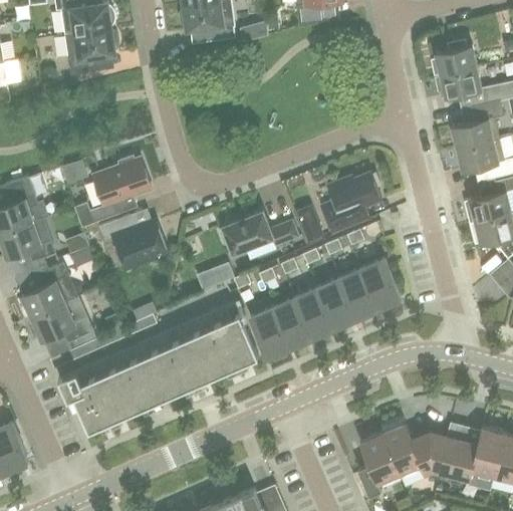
[(45,0),(27,0),(29,9),(46,7),(45,0)]
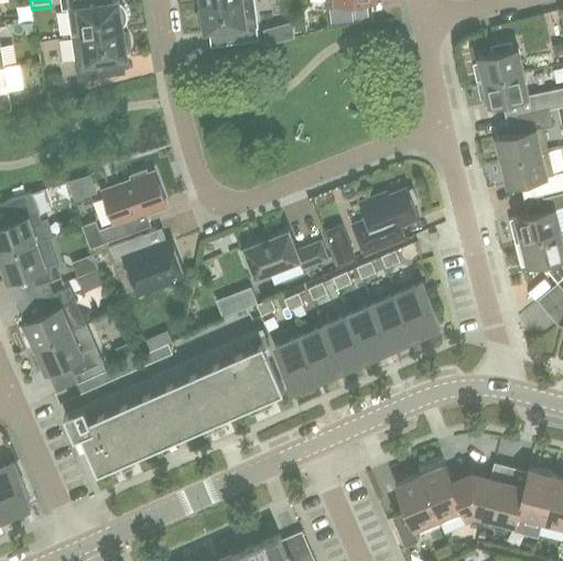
[(77,9),(82,36),(122,31),(121,28),(123,27),(125,23),(126,20),(126,17),(125,13),(122,9),(120,7),(119,7),(118,2),(94,6),(93,0),(58,0),(61,11),(77,9)]
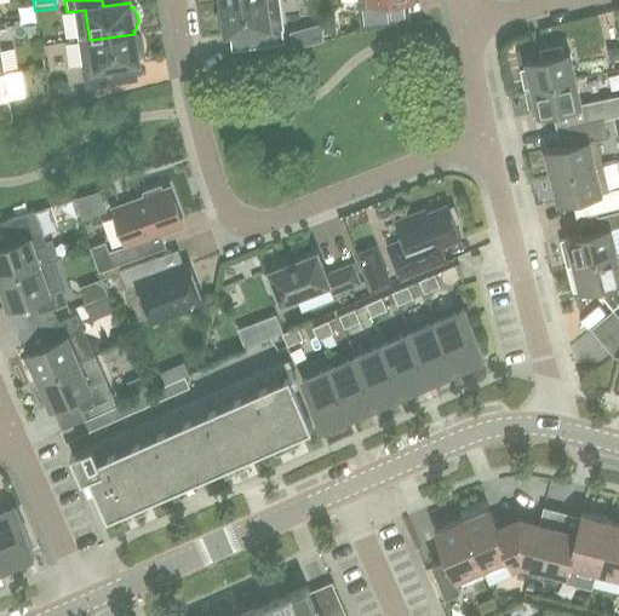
[(221,30),(222,32),(224,32),(224,36),(251,33),(253,50),(284,46),(278,0),(258,0),(221,5),(221,9),(219,10),(218,11),(218,13),(217,16),(217,18),(217,21),(217,23),(218,26),(219,28),(221,30)]
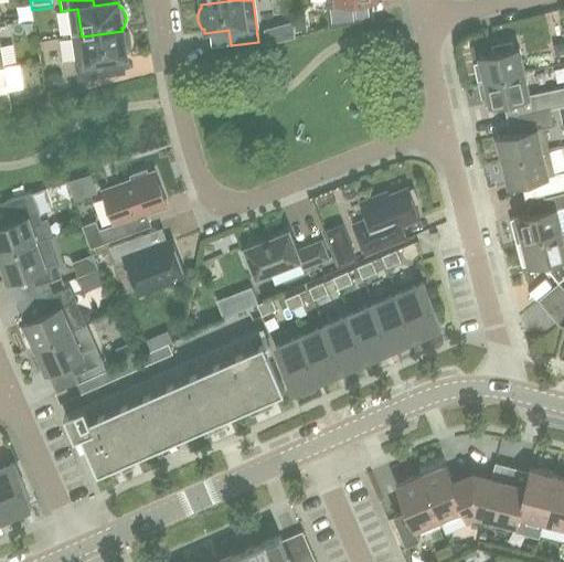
[(336,0),(337,4),(326,6),(328,31),(354,23),(353,3),(375,1),(375,0),(336,0)]
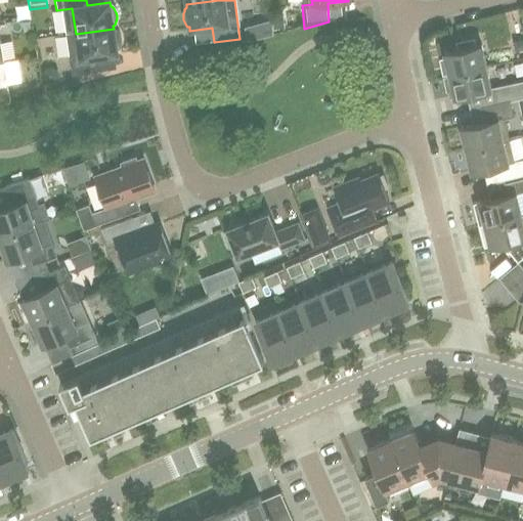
[(117,50),(119,50),(120,48),(120,45),(120,42),(120,40),(119,37),(118,34),(116,32),(114,32),(114,29),(76,34),(66,35),(72,76),(97,73),(95,58),(118,54),(117,50)]
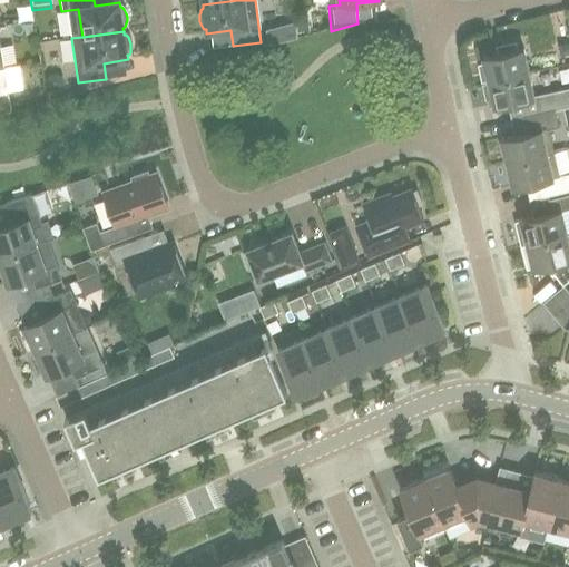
[(568,44),(558,47),(560,58),(568,56),(568,44)]
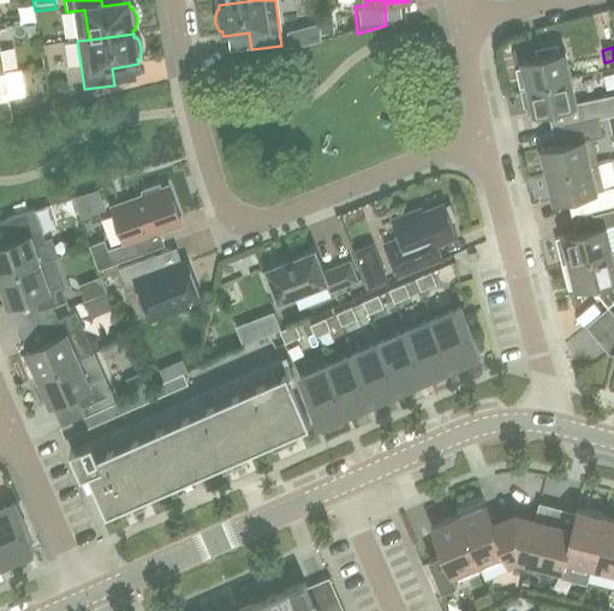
[(528,90),(570,81),(564,54),(558,55),(555,48),(538,52),(540,59),(522,64),(523,71),(517,72),(520,89),(526,88),(528,90)]
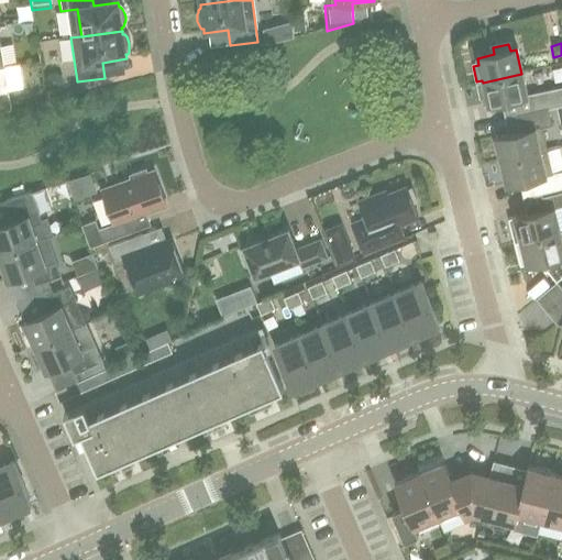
[(21,63),(22,95),(41,94),(41,63),(21,63)]
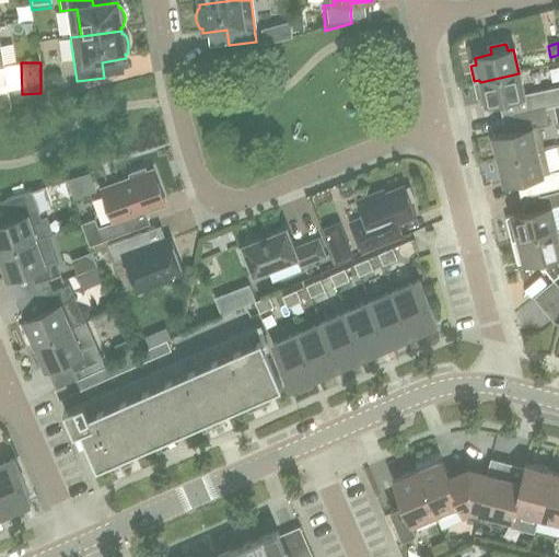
[(0,113),(11,111),(3,68),(0,69),(0,113)]
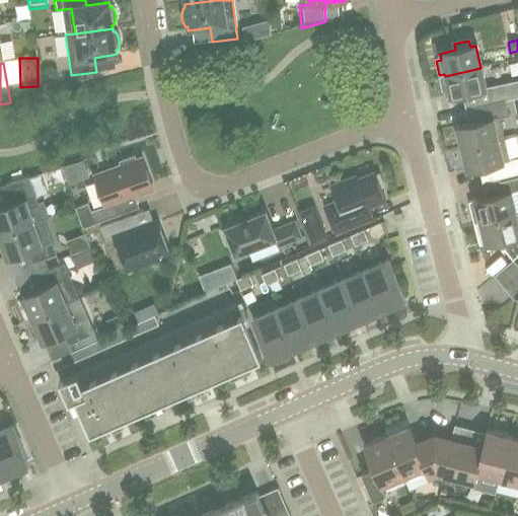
[(481,68),(445,76),(445,78),(440,79),(444,99),(449,98),(449,97),(486,90),(481,68)]
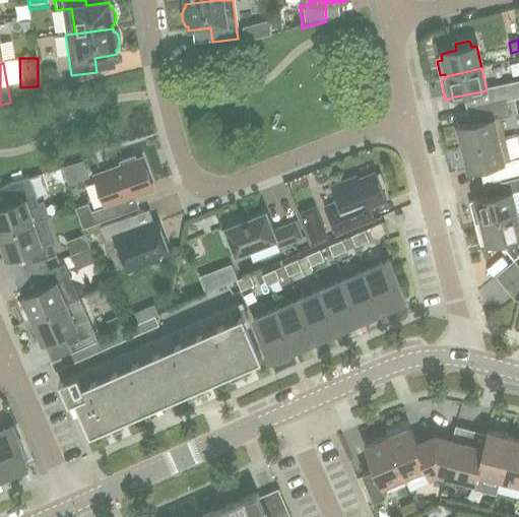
[(518,81),(491,88),(495,104),(506,101),(506,103),(518,99),(518,81)]
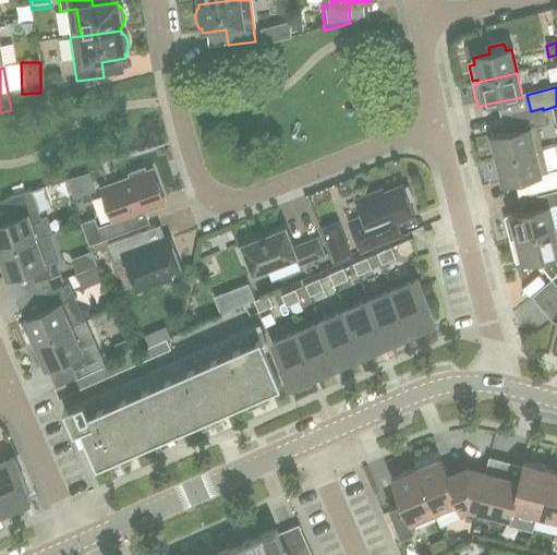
[(546,125),(543,110),(543,108),(531,111),(510,116),(515,132),(491,137),(496,161),(542,151),(536,128),(546,125)]
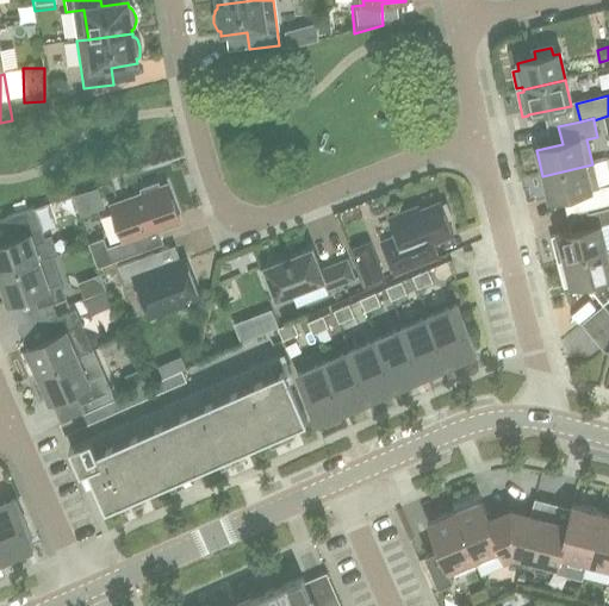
[(608,186),(598,189),(592,164),(542,176),(548,202),(576,195),(579,213),(608,205),(608,186)]
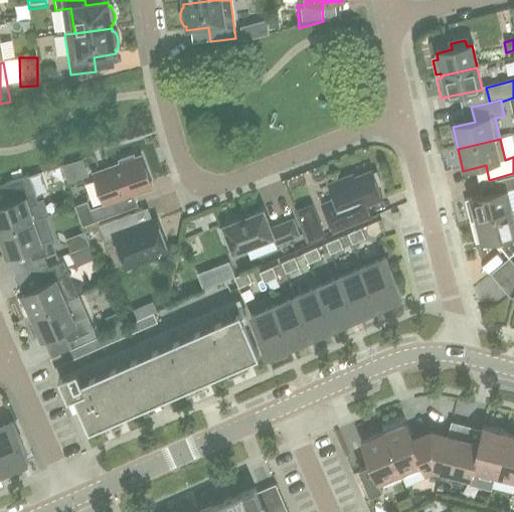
[(81,227),(94,223),(117,214),(113,203),(151,189),(140,158),(134,160),(133,156),(118,162),(120,166),(93,176),(104,205),(90,211),(87,203),(74,207),(81,227)]
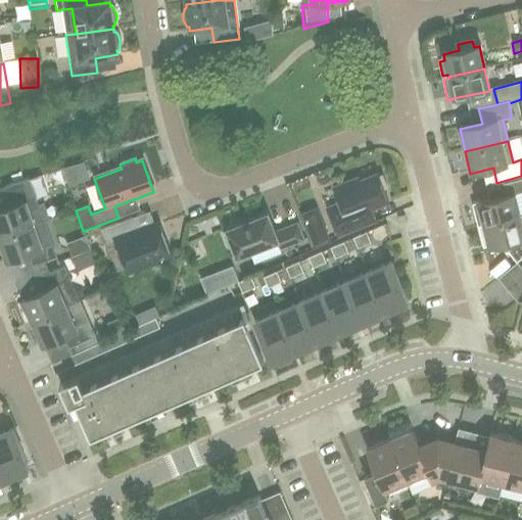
[(84,168),(63,174),(68,192),(90,184),(84,168)]
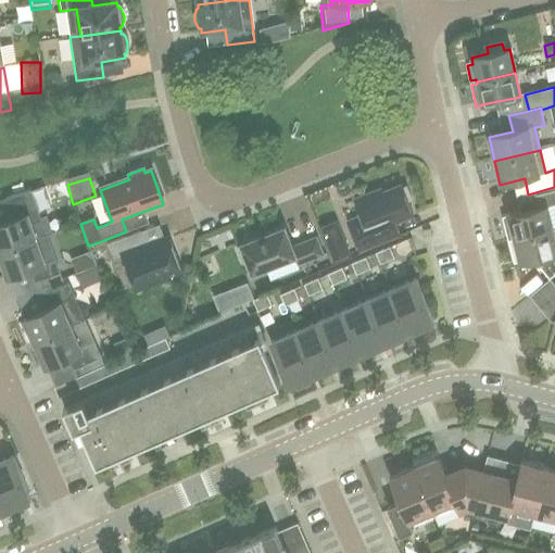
[(371,198),(370,195),(354,201),(362,218),(348,224),(358,251),(389,239),(383,226),(412,215),(407,202),(411,201),(405,187),(402,189),(401,187),(371,198)]
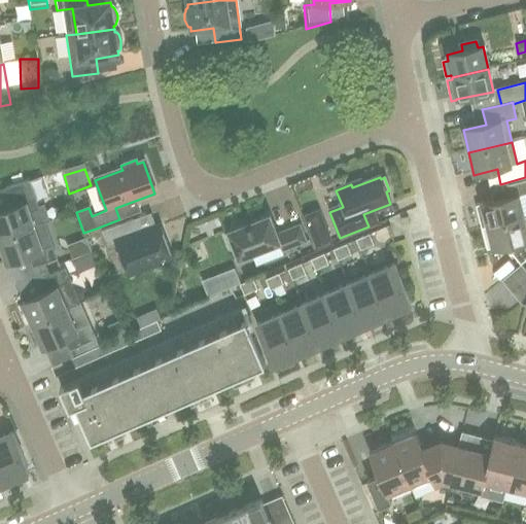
[(0,239),(34,228),(48,222),(43,207),(38,208),(29,181),(5,188),(11,208),(0,211),(0,239)]
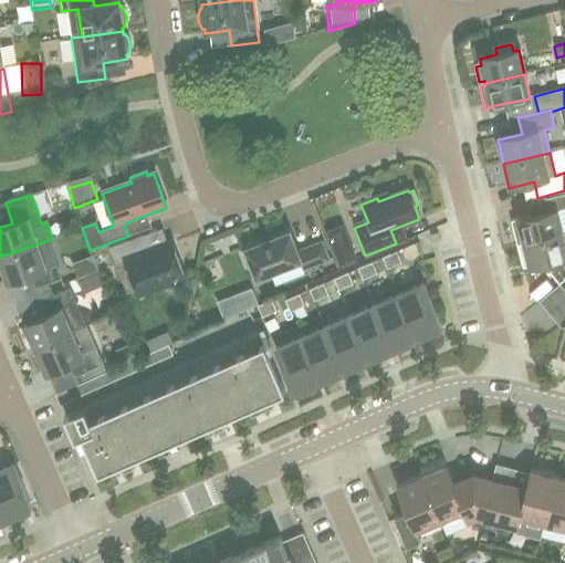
[(563,235),(556,210),(564,208),(564,195),(529,205),(532,217),(511,221),(516,246),(563,235)]
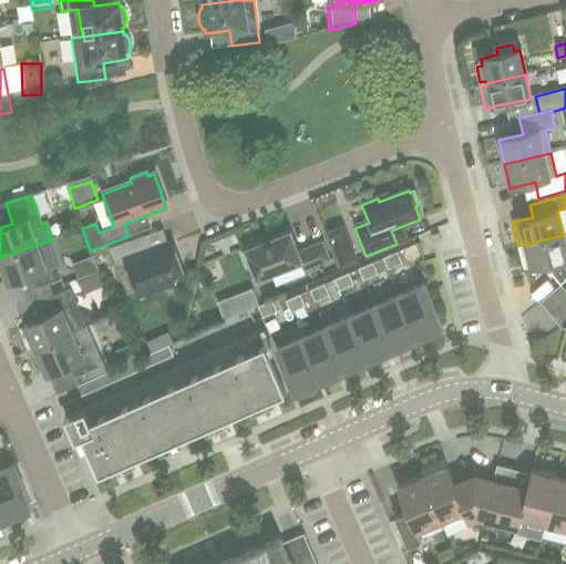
[(321,243),(297,253),(289,233),(245,250),(246,254),(242,256),(247,269),(251,268),(256,279),(300,262),(304,270),(329,260),(321,243)]
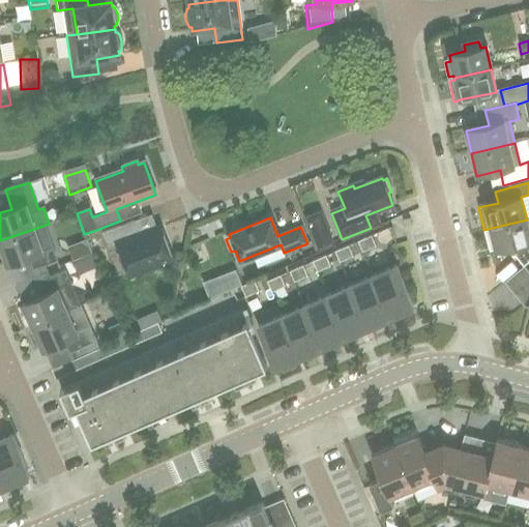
[(490,252),(495,250),(497,257),(498,257),(509,254),(513,258),(515,257),(523,267),(524,266),(528,261),(528,229),(527,220),(483,230),(490,252)]
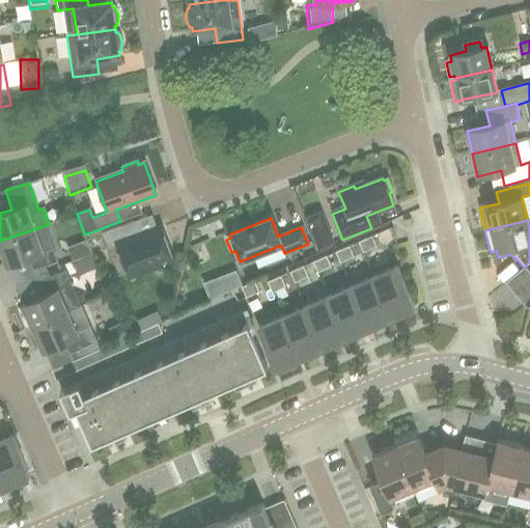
[(133,222),(103,233),(109,249),(117,246),(129,276),(172,260),(161,228),(141,235),(137,233),(133,222)]
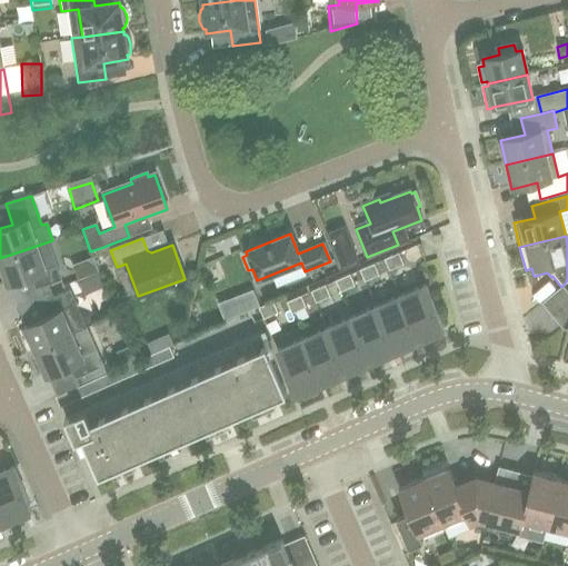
[(334,246),(341,267),(356,261),(348,240),(334,246)]
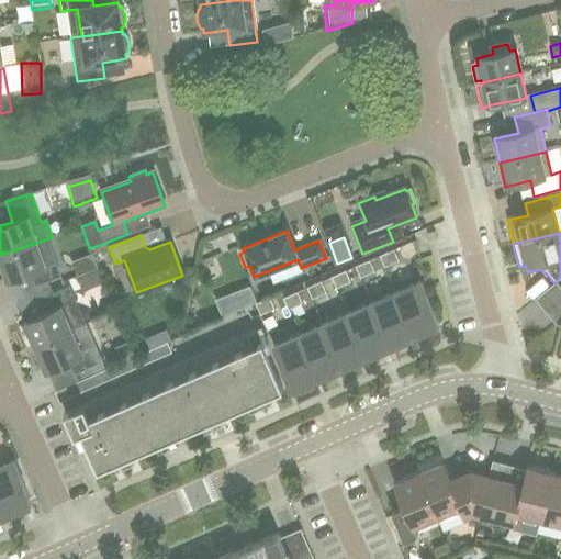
[(36,243),(0,255),(0,260),(8,281),(31,272),(35,286),(59,277),(55,264),(44,267),(36,243)]
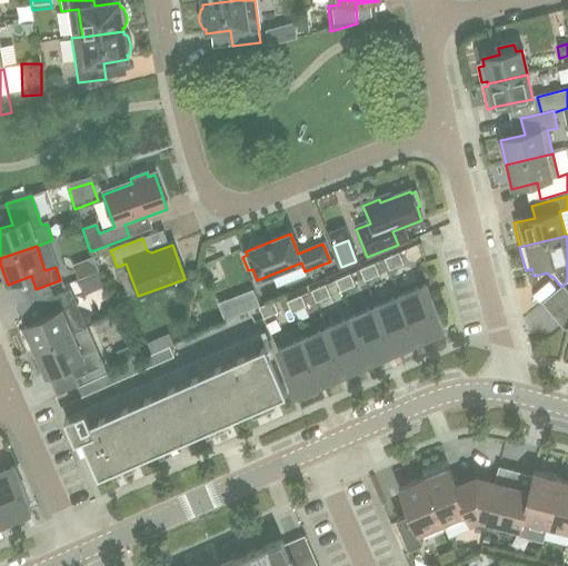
[(404,265),(398,254),(384,260),(389,271),(404,265)]
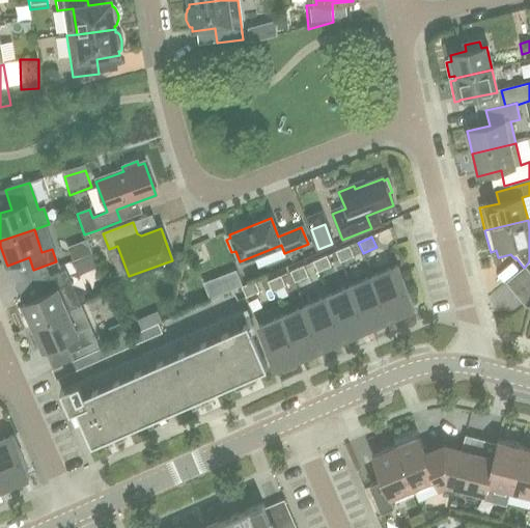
[(91,247),(79,252),(84,267),(98,261),(91,247)]
